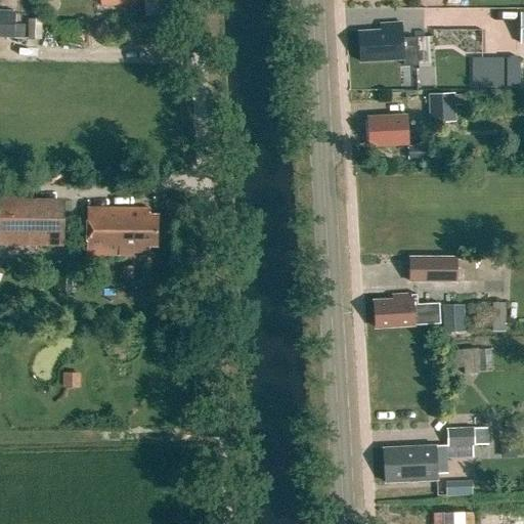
[(15,11),(0,10),(0,37),(14,38),(15,11)]
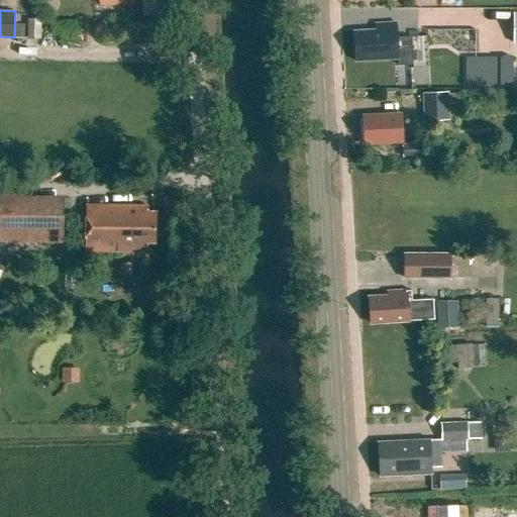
[(27,18),(27,39),(40,39),(41,19),(27,18)]
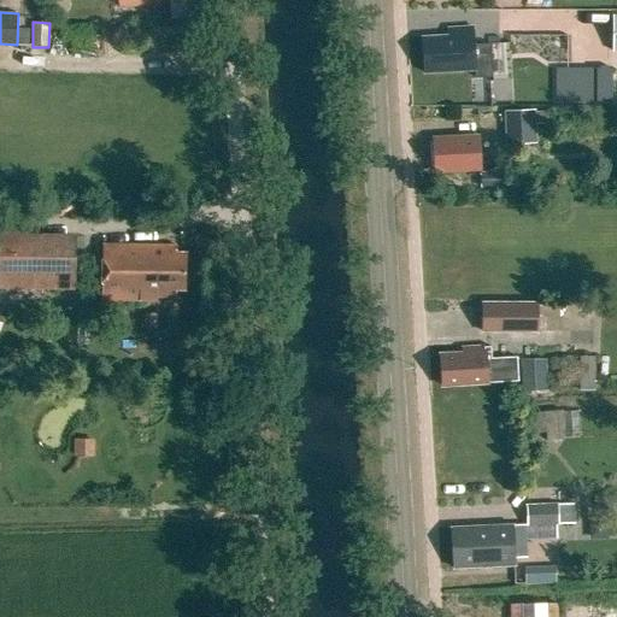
[(448,36),(422,37),(424,72),(474,70),(475,77),(492,76),(489,43),(474,45),(472,28),(448,29),(448,36)]
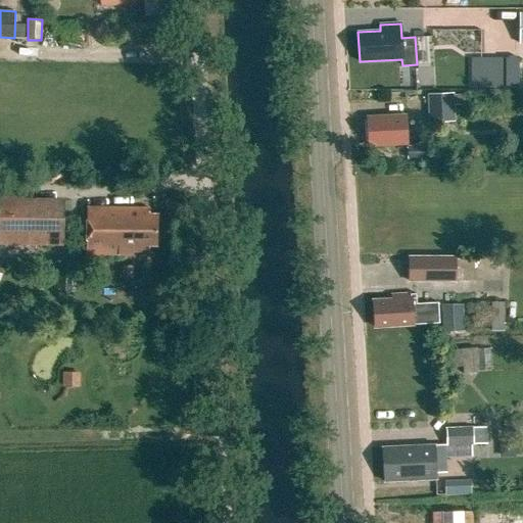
[(493,59),(493,89),(515,89),(516,59),(493,59)]
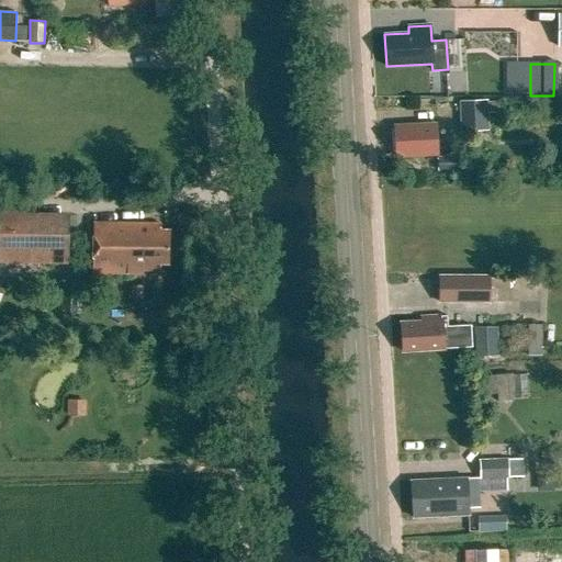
[(460,132),(489,131),(487,100),(459,101),(460,132)]
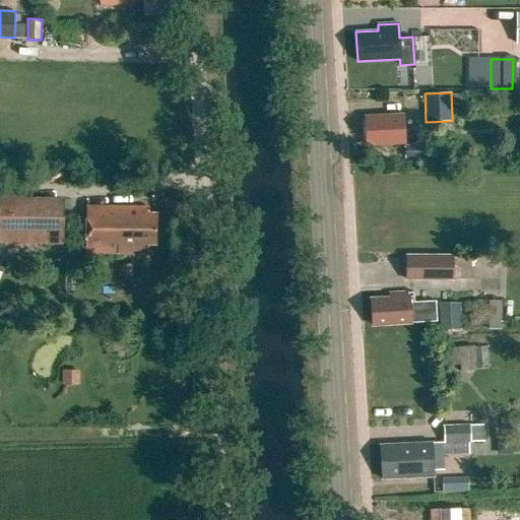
[(402,115),(365,117),(366,145),(404,143),(402,115)]
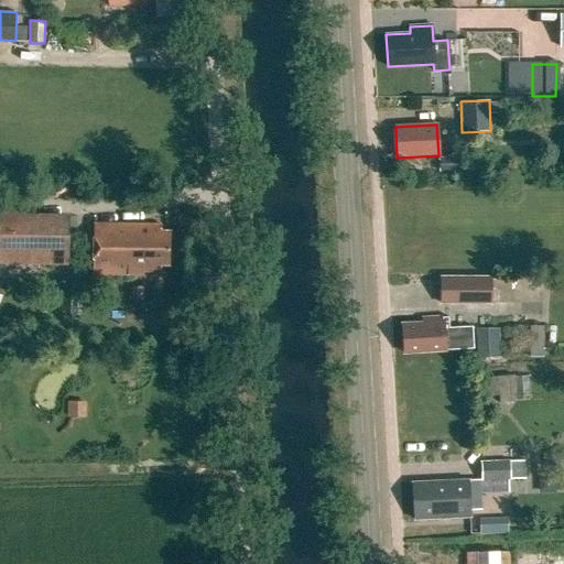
[(464,156),(440,158),(441,174),(465,173),(464,156)]
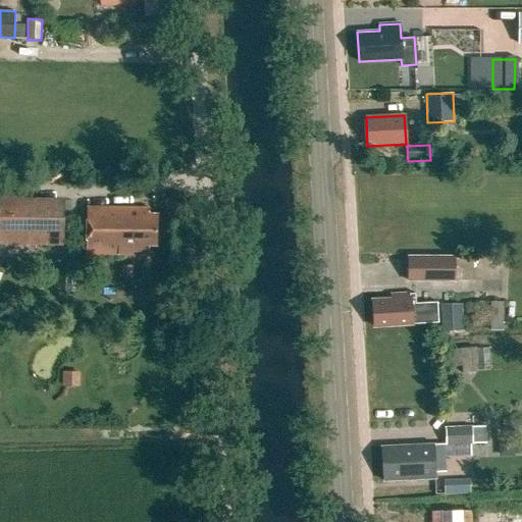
[(0,207),(0,243),(63,244),(63,208),(0,207)]
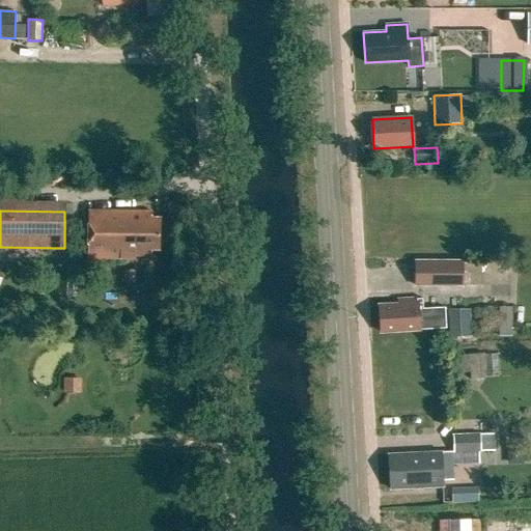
[(88,212),(87,257),(134,258),(134,255),(149,255),(149,248),(158,249),(159,220),(150,219),(150,213),(88,212)]
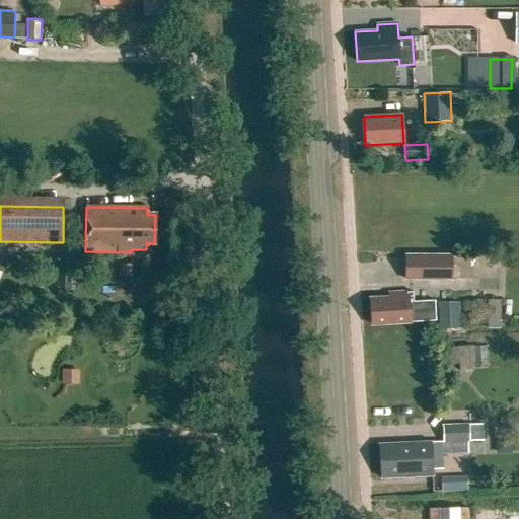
[(406,253),(406,280),(454,280),(454,276),(454,256),(454,254),(406,253)]
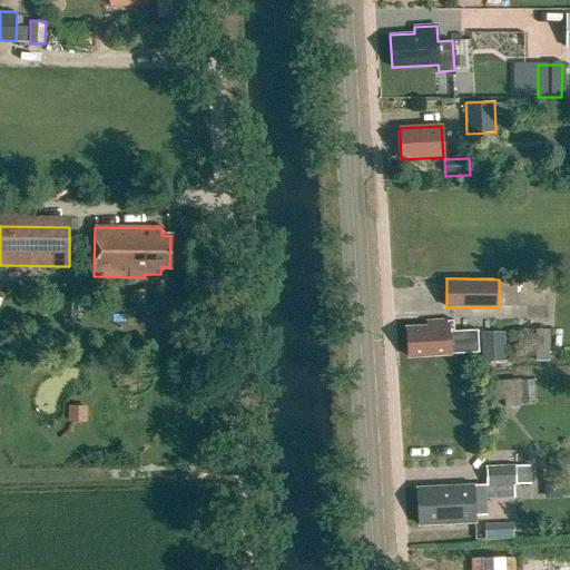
[(133,291),(133,304),(144,305),(145,291),(133,291)]
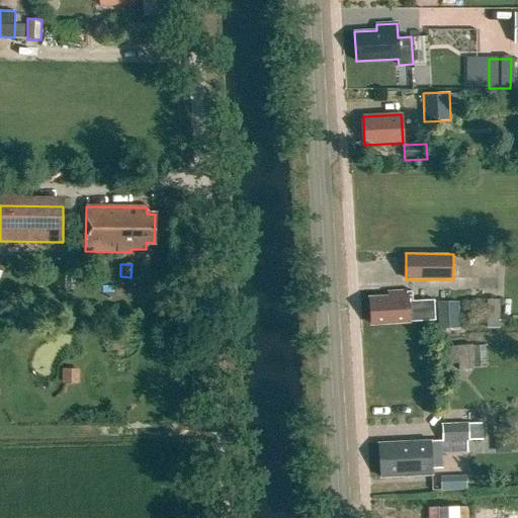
[(387,296),(369,297),(370,324),(436,320),(434,299),(414,301),(413,290),(387,292),(387,296)]
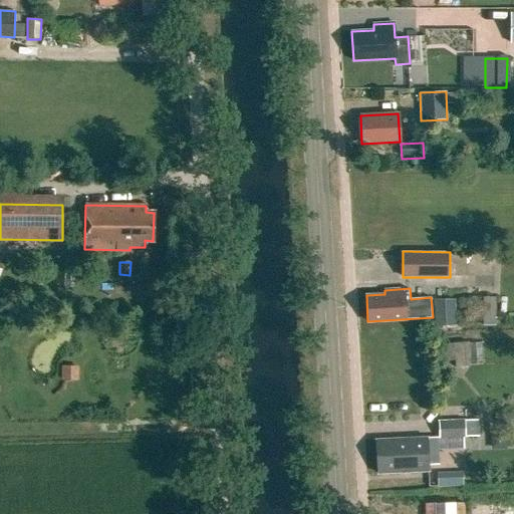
[(495,325),(495,297),(483,297),(483,325),(495,325)]
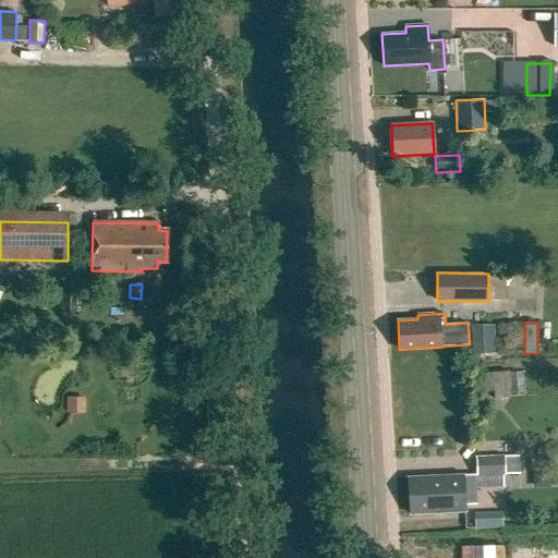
[(495,325),(472,326),(472,353),(495,353),(495,325)]
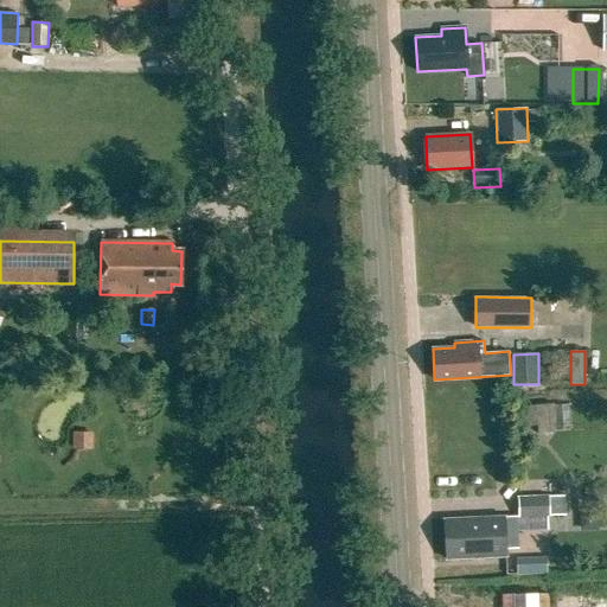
[(569,427),(568,403),(524,406),(525,430),(569,427)]
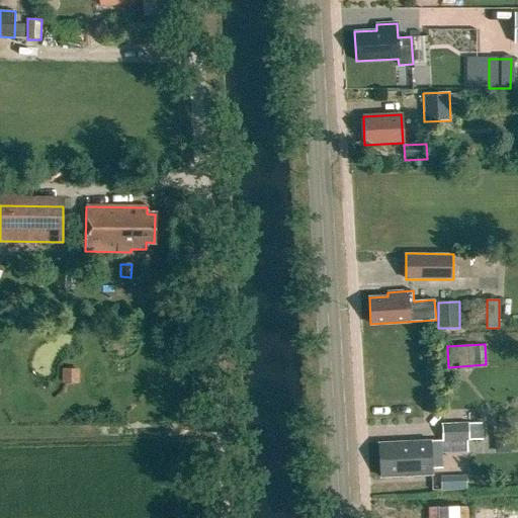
[(483,424),(442,425),(442,440),(378,443),(380,477),(431,475),(431,461),(442,461),(442,454),(467,453),(467,441),(484,441),(483,424)]
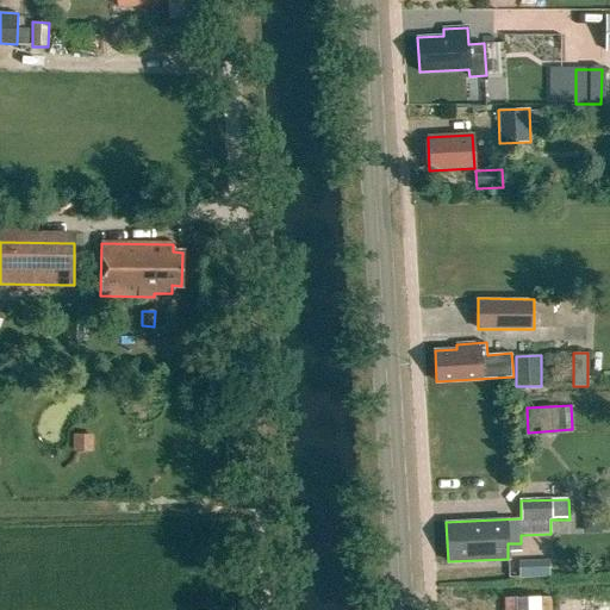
[(518,561),(520,577),(549,576),(549,559),(518,561)]
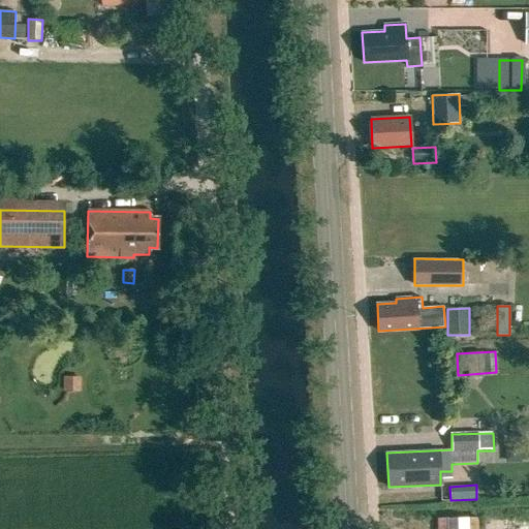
[(436,518),(436,528),(477,528),(477,516),(436,518)]
